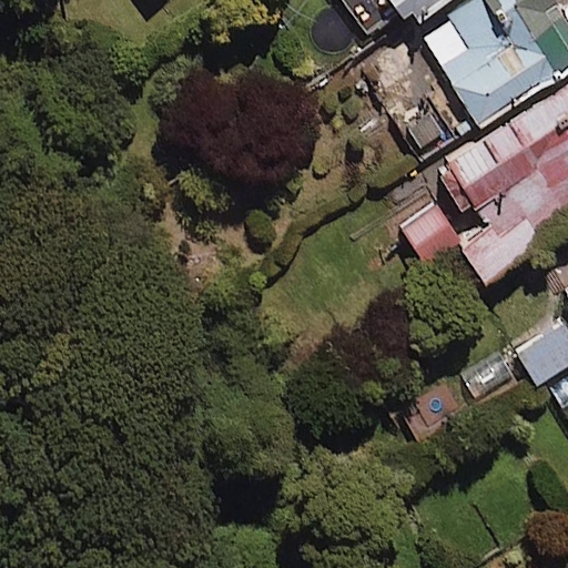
[(351,0),(372,29),(402,7),(411,20),(438,0),(351,0)]
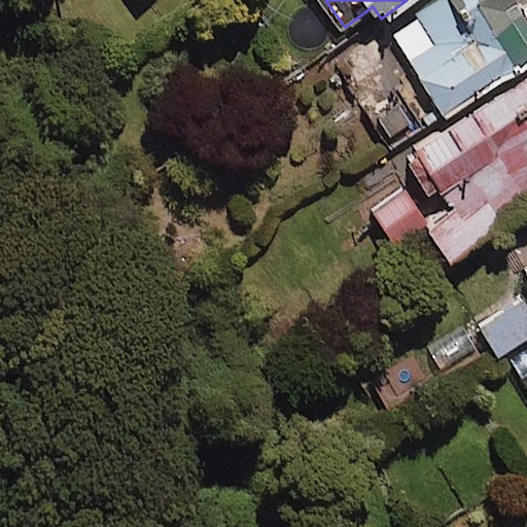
[(526,60),(526,21),(514,0),(447,0),(393,33),(442,112),(526,60)]
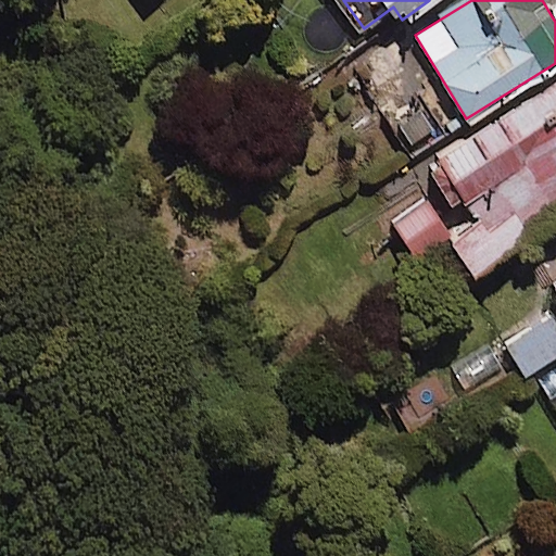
[(555,79),(426,163),(456,210),(470,201),(480,215),(447,237),(468,270),(555,213),(555,79)]
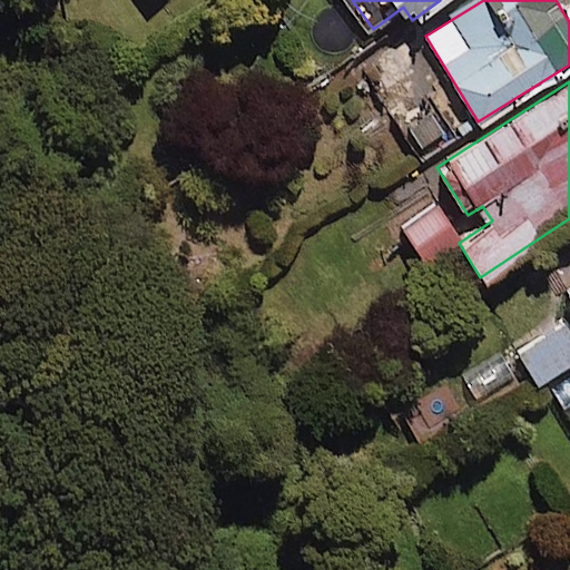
[(461,238),(432,200),(380,241),(409,277),(461,238)]
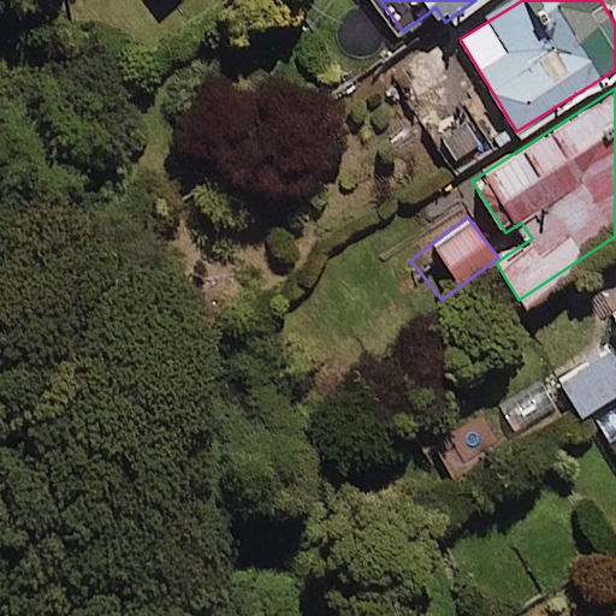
[(615,391),(615,369),(605,350),(560,377),(580,413),(615,391)]
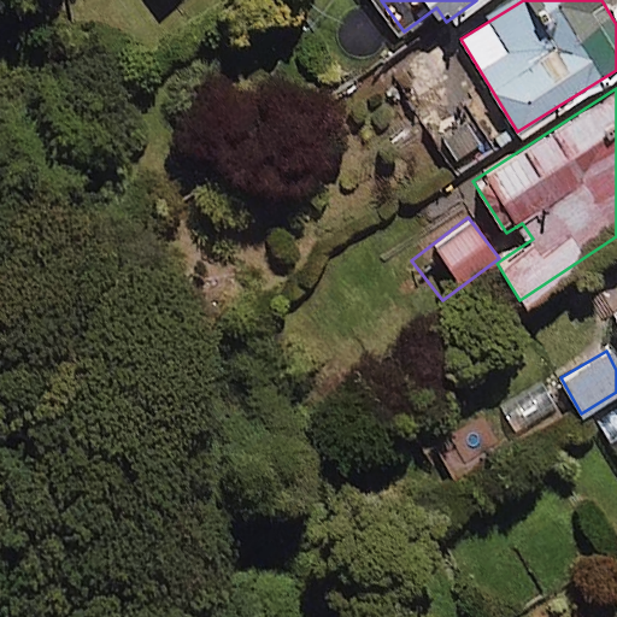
[(481,416),(447,440),(468,469),(503,445),(481,416)]
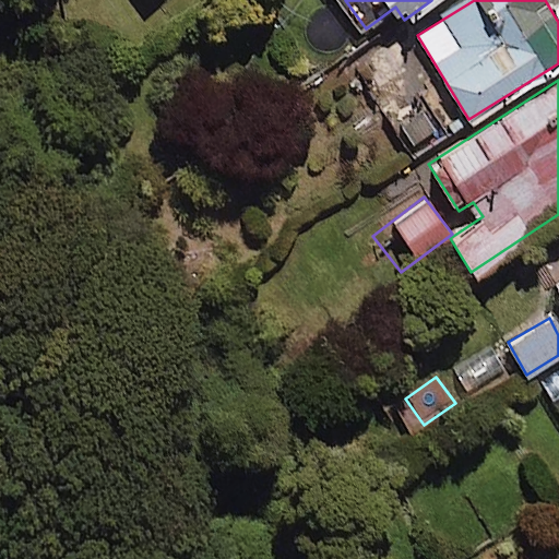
All buildings are outlined.
